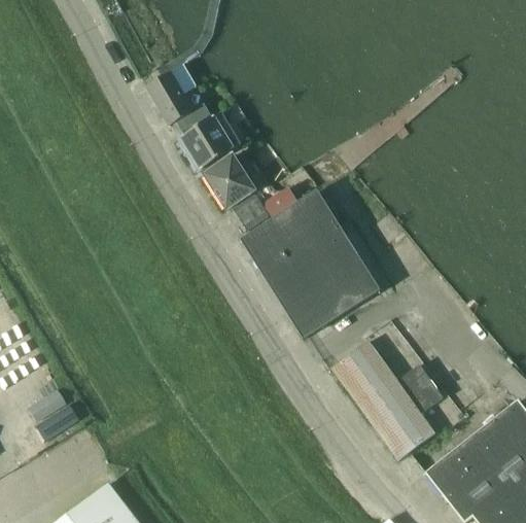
[(193,108),(171,70),(145,85),(168,124),(175,119),(181,130),(210,113),(203,102),(193,108)]
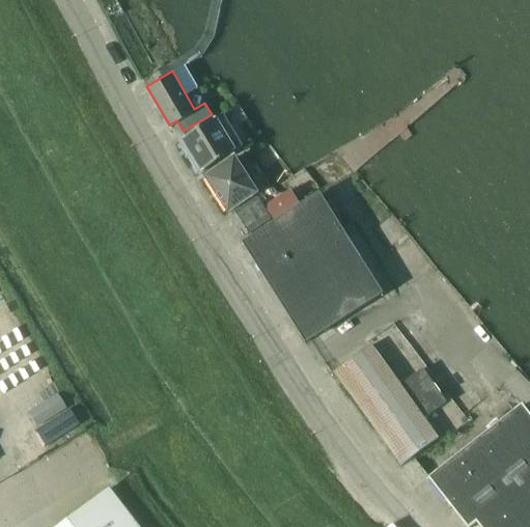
[(242,144),(222,112),(182,136),(202,169),(242,144)]
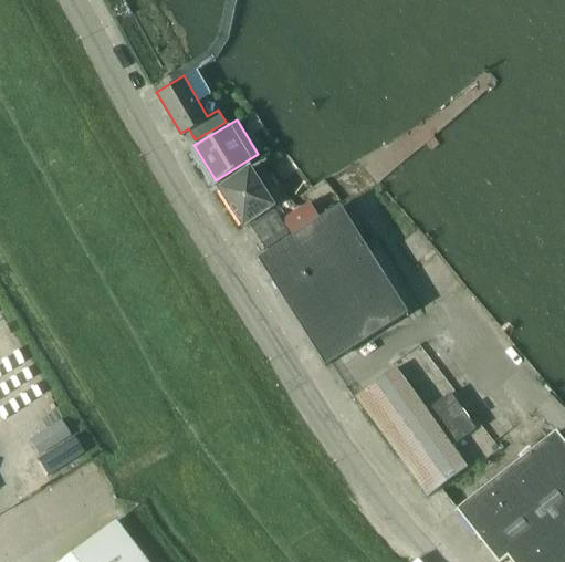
[(273,204),(249,165),(218,185),(242,224),(273,204)]
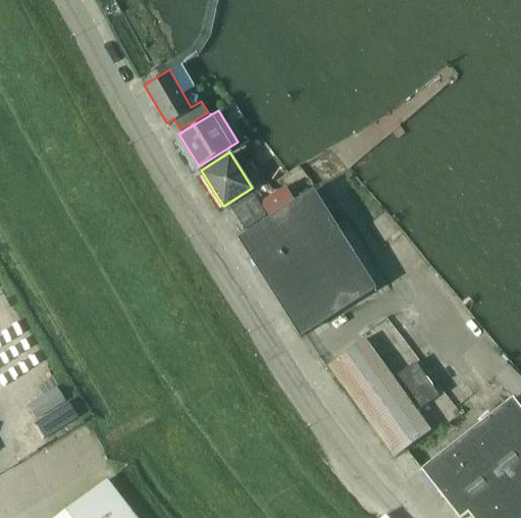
[(374,289),(315,190),(297,200),(238,236),(299,333),(336,311),(374,289)]
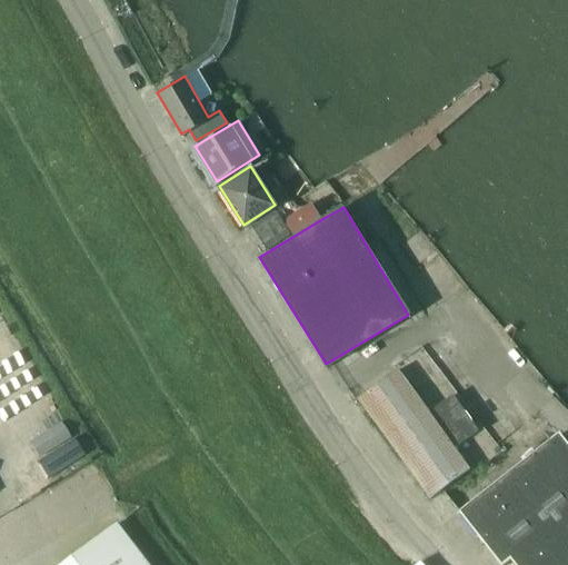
[(289,233),(275,209),(251,224),(266,247),(289,233)]
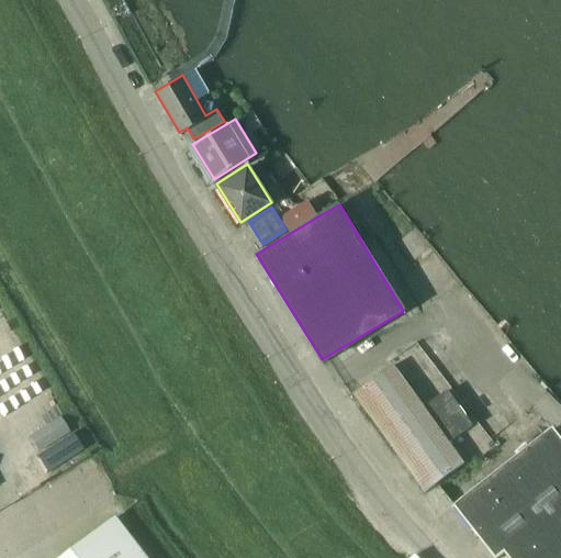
[(449,439),(472,423),(447,388),(424,405),(393,363),(354,391),(425,490),(464,461),(449,439)]
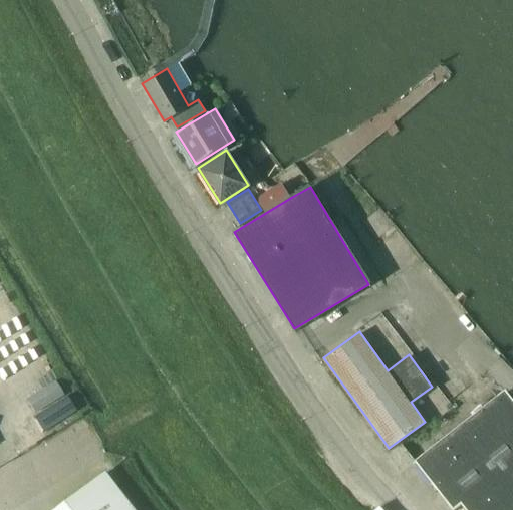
[(512,403),(504,391),(416,460),(454,509),(462,503),(467,509),(512,509),(512,403)]
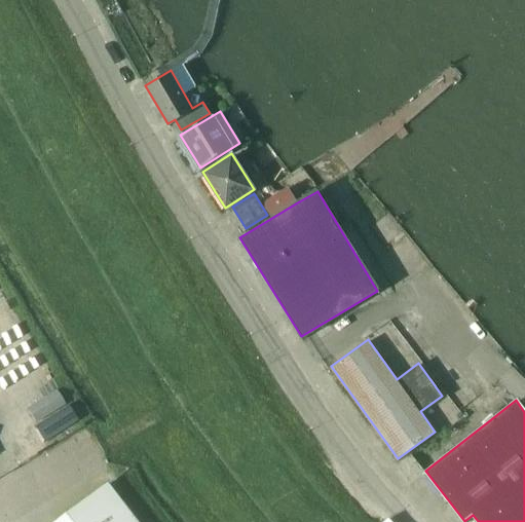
[(138,521),(108,482),(55,521),(138,521)]
